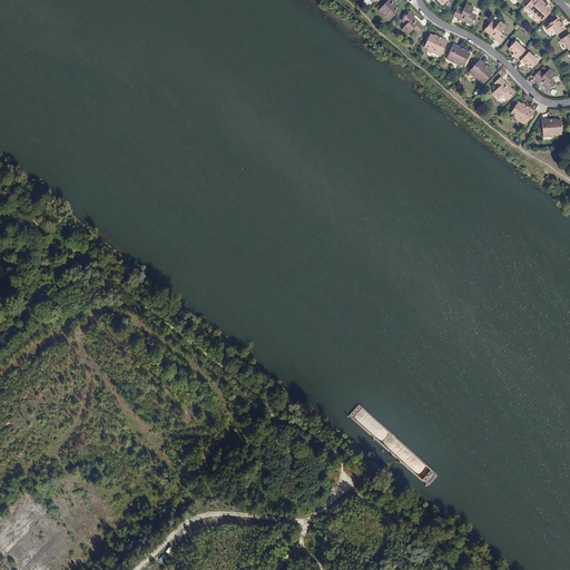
[(399,10),(395,6),(393,5),(394,3),(391,0),(389,0),(379,11),(384,17),(385,16),(389,20),(399,10)]
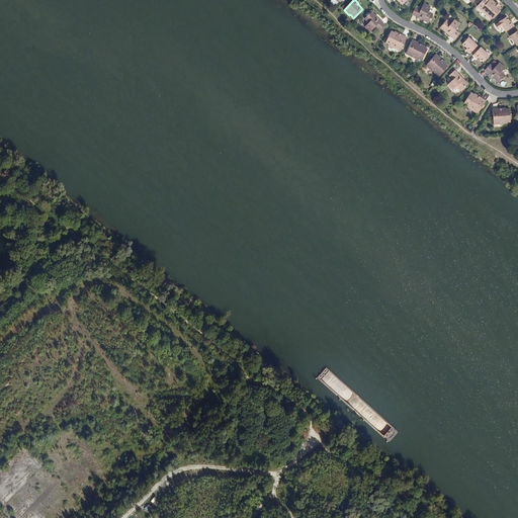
[(501,9),(499,7),(498,6),(498,7),(495,5),(496,4),(491,0),(490,0),(490,1),(488,0),(483,0),(477,7),(492,19),(493,18),(495,15),(496,16),(498,15),(497,13),(500,10),(501,9)]
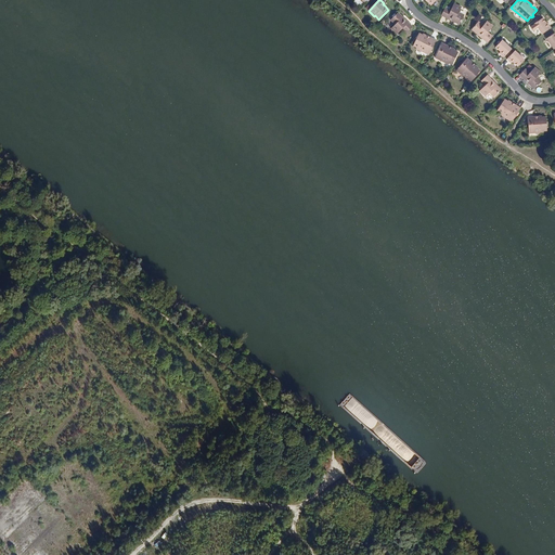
[(452,20),(461,24),(464,15),(459,12),(461,8),(453,3),(450,10),(444,8),(441,15),(451,21),(452,20)]
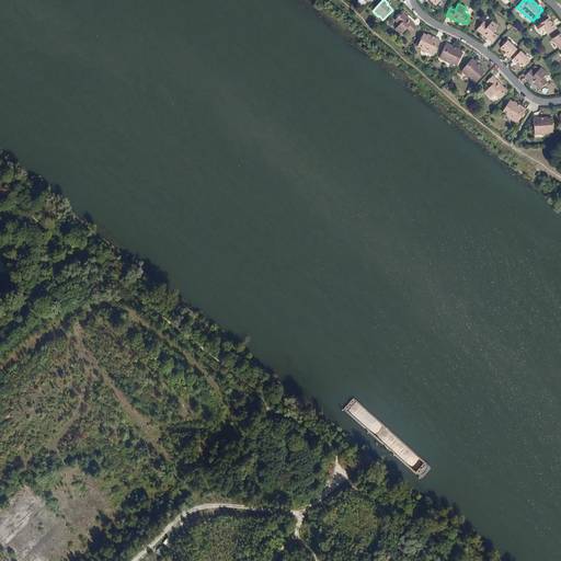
[(418,26),(410,19),(409,20),(402,13),(395,20),(399,24),(395,29),(401,34),(407,29),(411,33),(418,26)]
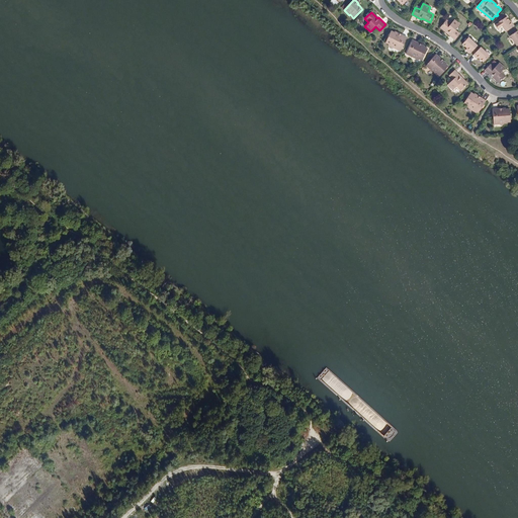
[(514,26),(512,23),(511,24),(510,22),(507,17),(506,18),(503,19),(499,22),(506,32),(514,26)]
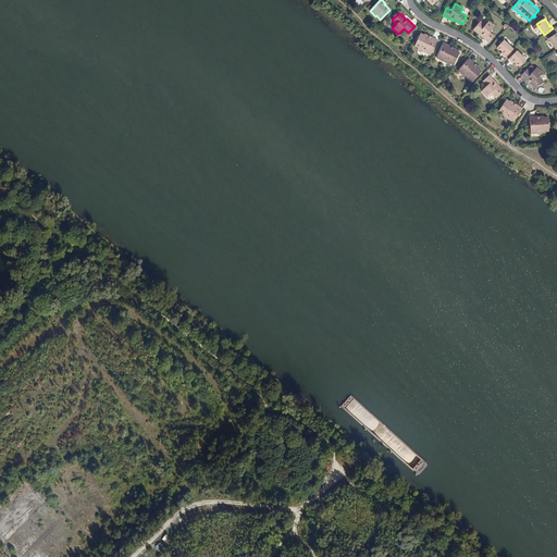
[(474,28),(481,35),(480,36),(489,42),(494,37),(490,33),(496,26),(490,21),(485,25),(481,21),(474,28)]
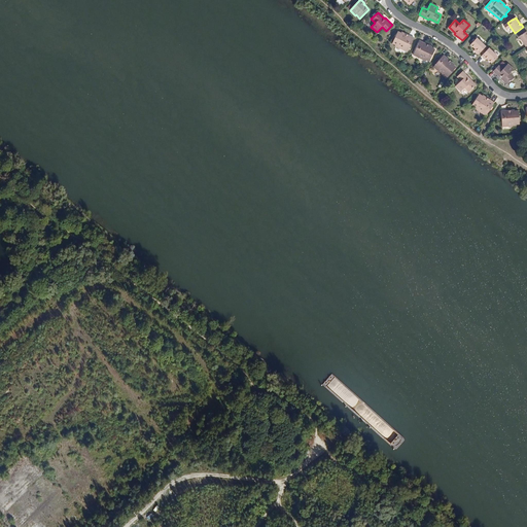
[(403,35),(401,34),(397,32),(394,39),(392,44),(395,45),(401,48),(400,49),(407,53),(414,38),(408,36),(408,37),(403,35)]
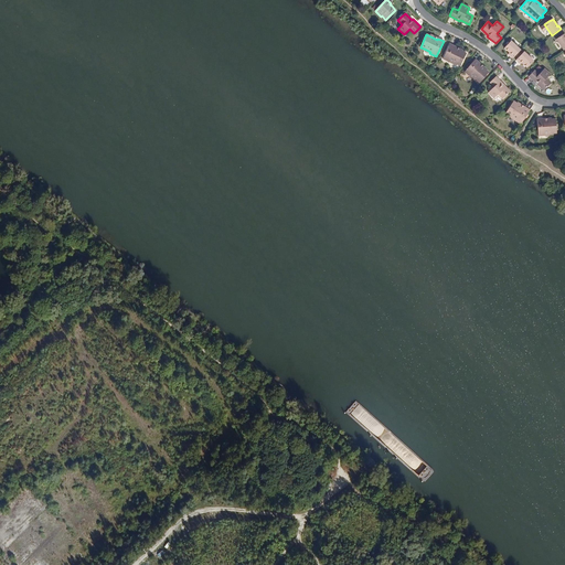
[(510,56),(513,59),(521,50),(511,41),(504,49),(509,53),(511,55),(510,56)]
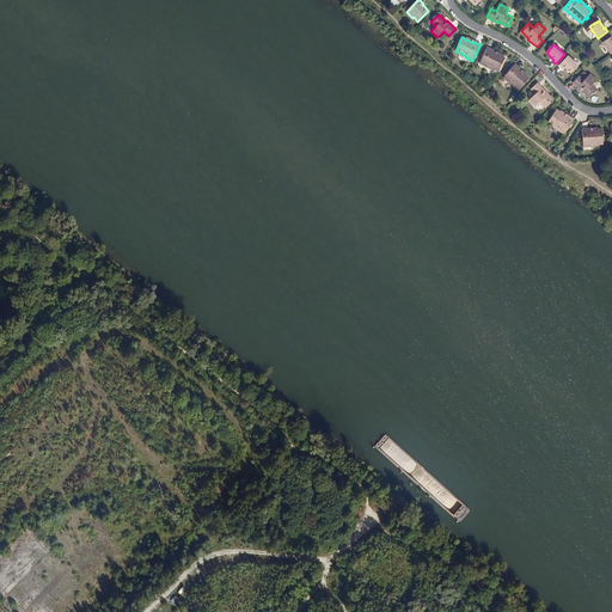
[(489,48),(481,63),(488,67),(489,66),(499,72),(507,57),(502,56),(495,53),(495,51),(489,48)]
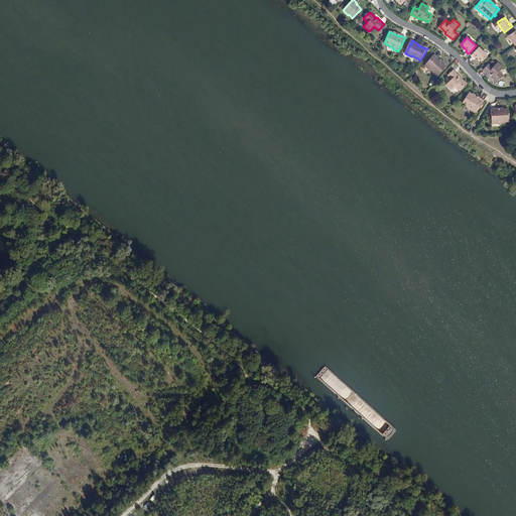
[(482,62),(488,55),(479,47),(472,55),(475,57),(476,56),(478,58),(482,62)]
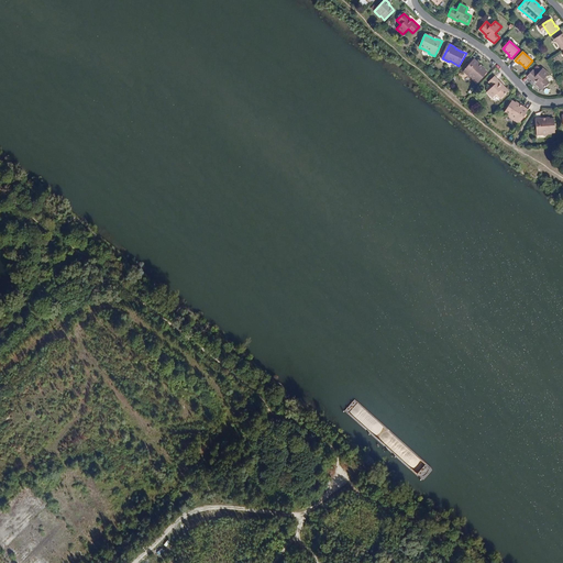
[(474,58),(463,72),(468,76),(470,76),(478,84),(488,73),(485,69),(482,67),(482,68),(478,65),(479,63),(474,58)]
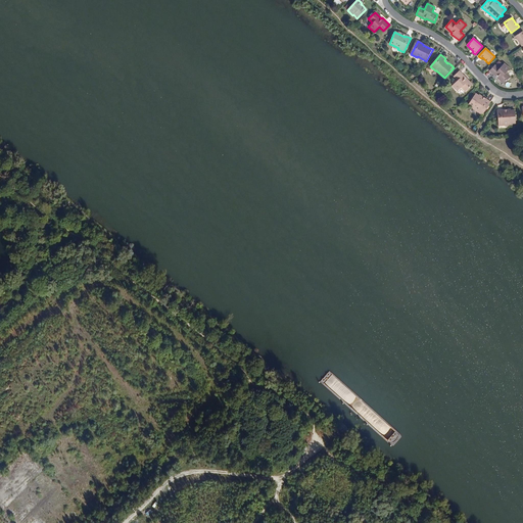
[(489,70),(497,78),(497,77),(505,83),(511,76),(507,72),(510,68),(504,62),(498,68),(495,64),(489,70)]
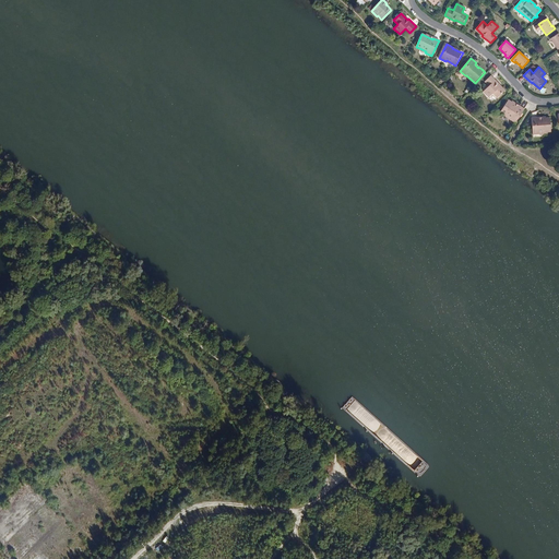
[(504,91),(498,84),(499,84),(491,75),(486,82),(489,85),(483,92),(489,98),(492,94),(497,98),(504,91)]
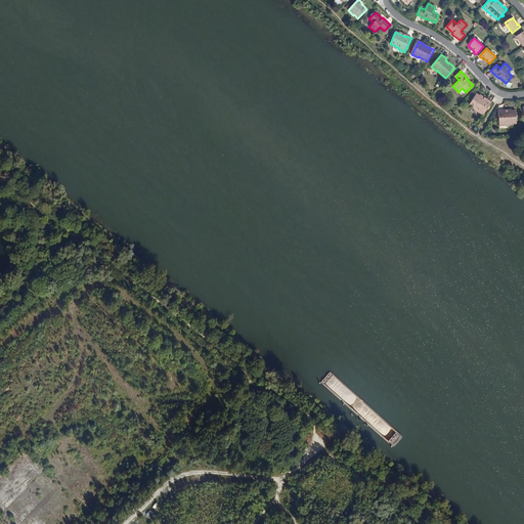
[(490,102),(486,99),(485,100),(482,98),(480,96),(477,94),(469,105),(478,111),(477,112),(482,116),(484,112),(486,113),(487,110),(486,108),(488,105),(490,102)]
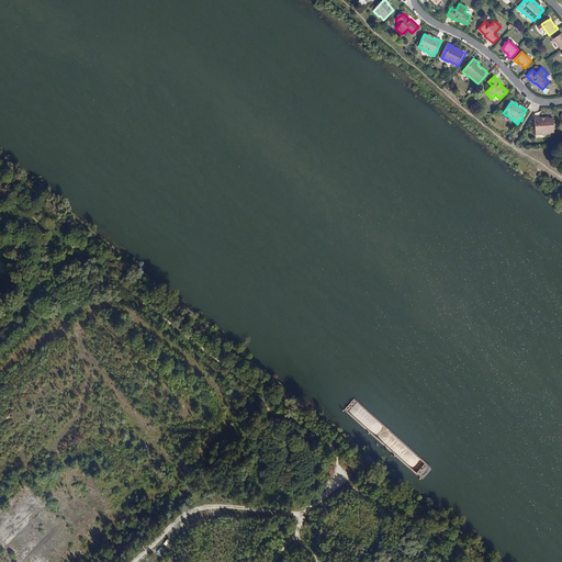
[(534,119),(535,135),(543,135),(542,133),(554,132),(553,117),(549,119),(546,119),(546,120),(541,120),(540,117),(534,119)]
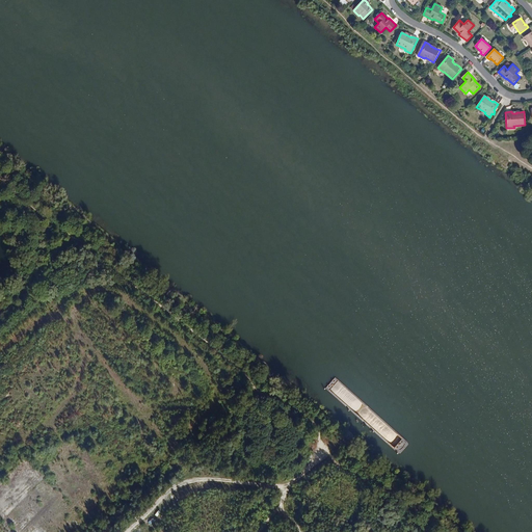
All buildings are outlined.
